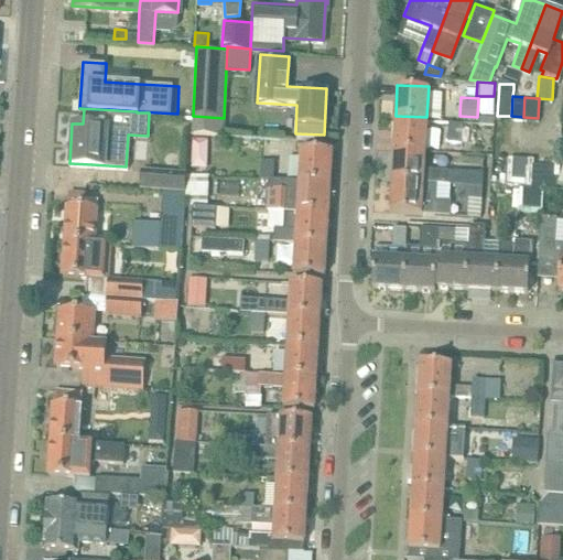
[(193,116),(192,130),(223,131),(224,118),(193,116)]
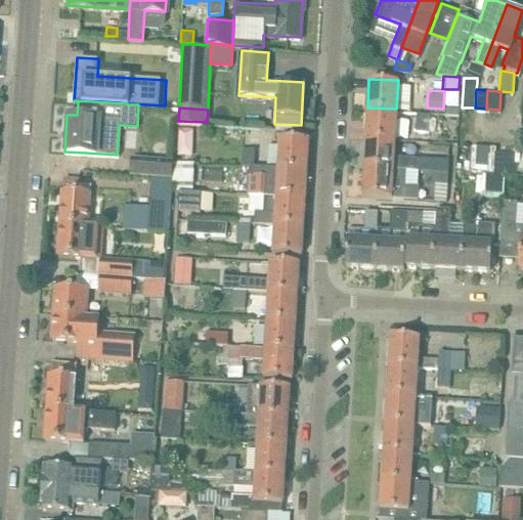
[(395,137),(396,109),(367,107),(365,136),(395,137)]
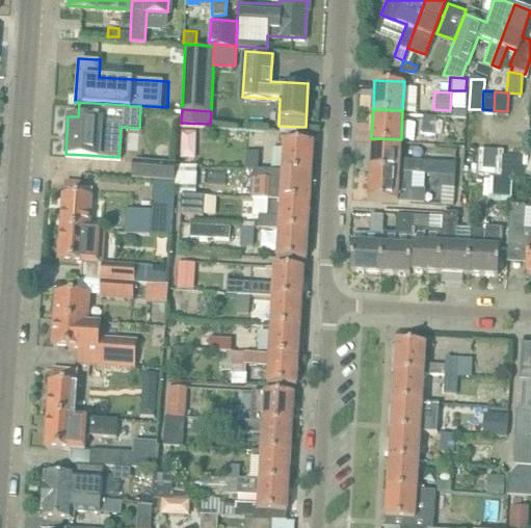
[(422,131),(435,131),(441,132),(442,120),(435,120),(435,113),(423,112),(422,131)]
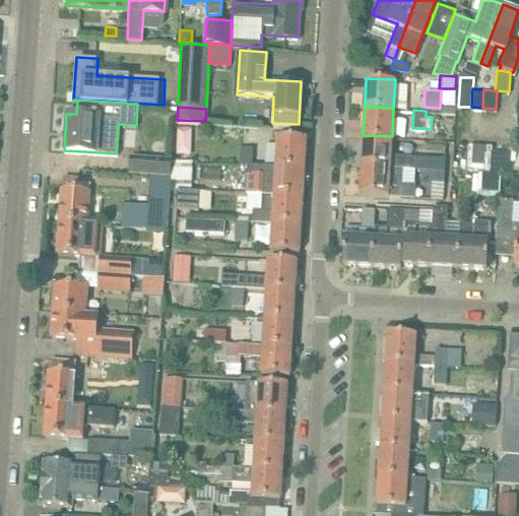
[(177,125),(176,151),(190,152),(191,125),(177,125)]
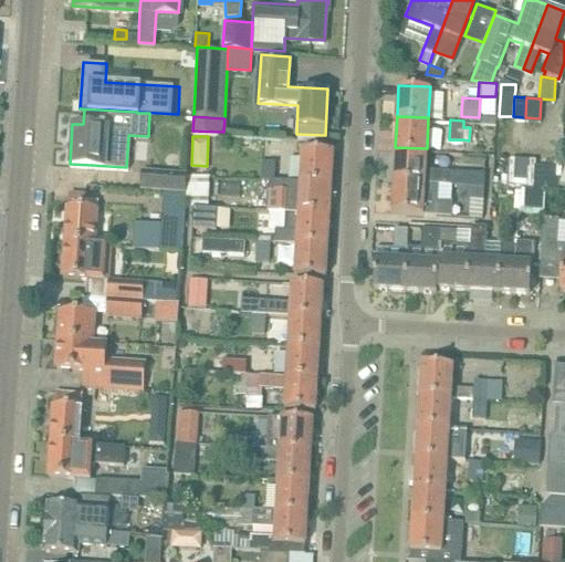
[(301,147),(300,178),(331,180),(333,149),(301,147)]
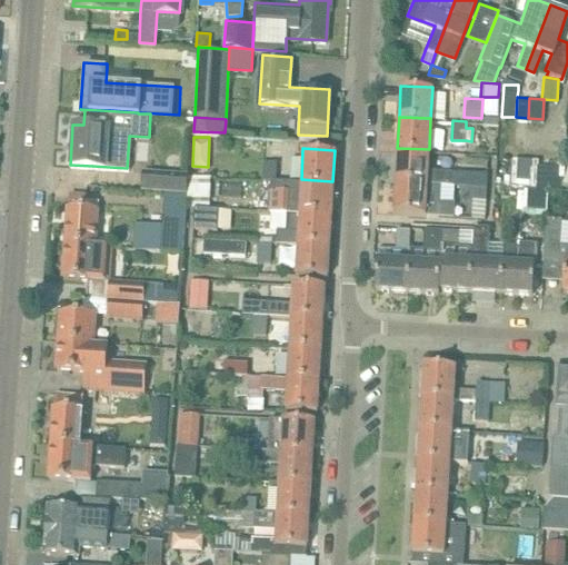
[(439,181),(468,184),(486,185),(487,171),(427,168),(429,149),(397,148),(395,179),(439,181)]
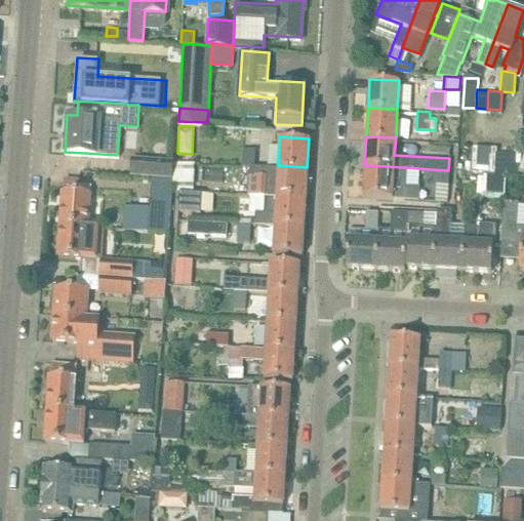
[(455,168),(470,169),(472,145),(457,144),(455,168)]
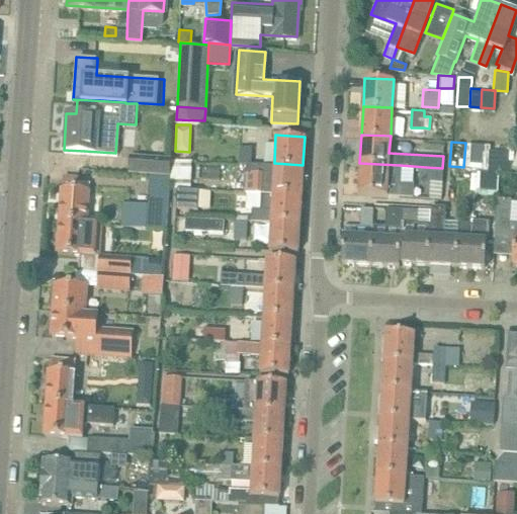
[(465,143),(463,167),(489,169),(490,144),(465,142),(465,143)]
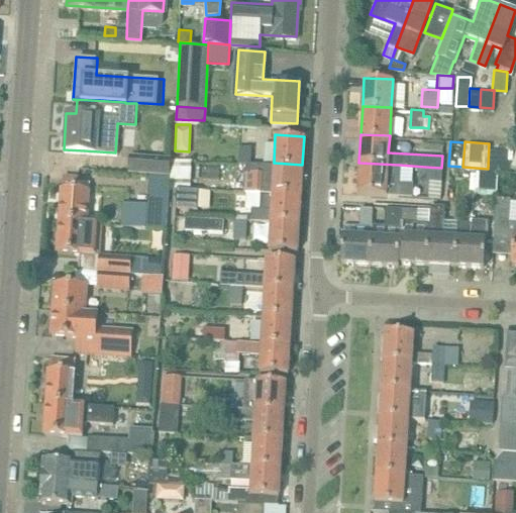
[(251,144),(238,143),(236,161),(250,162),(251,144)]
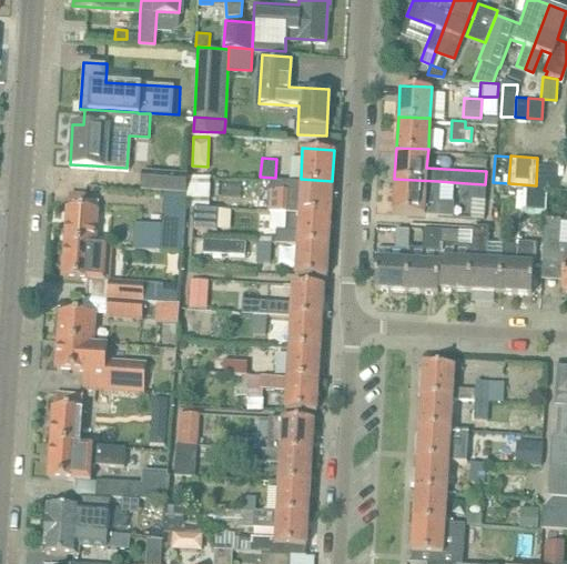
[(547,167),(547,184),(563,185),(563,165),(548,164),(547,167)]
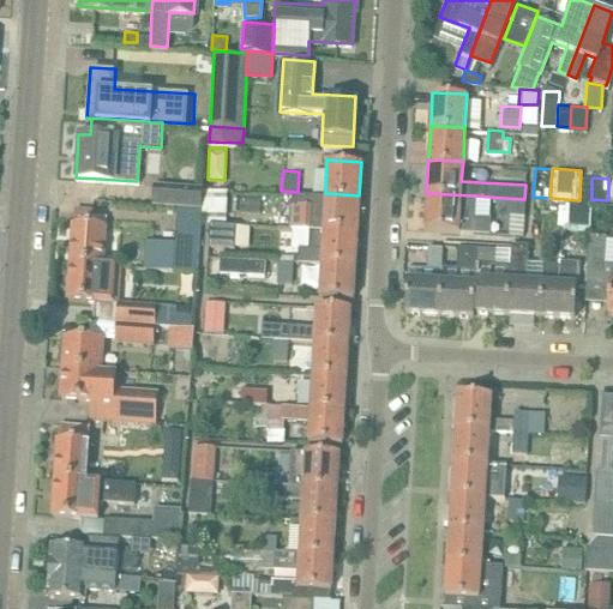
[(162,182),(161,203),(175,204),(180,204),(202,205),(203,187),(203,186),(162,182)]
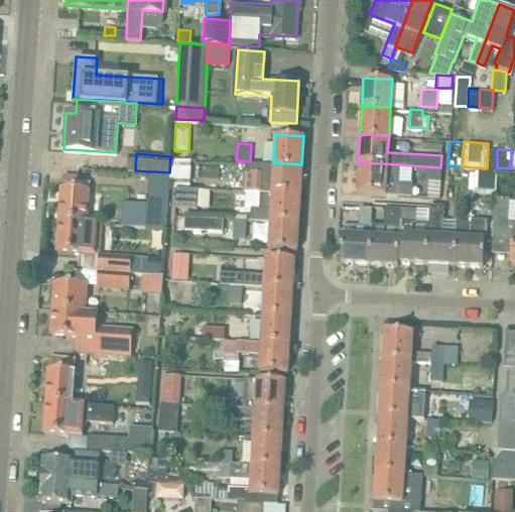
[(176,185),(189,185),(190,158),(170,157),(169,172),(168,184),(176,185)]
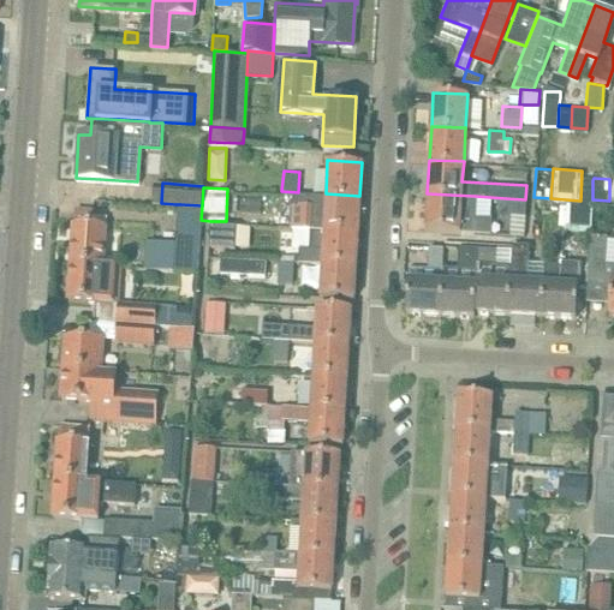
[(313,193),(310,227),(357,229),(359,196),(326,193),(313,193)]
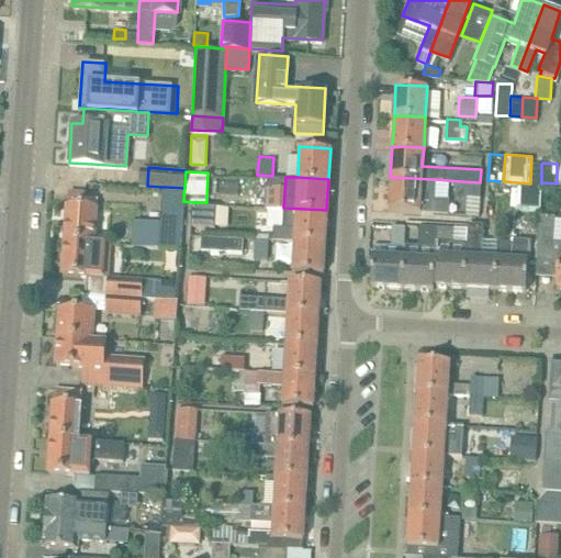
[(434,179),(390,177),(389,209),(433,211),(434,179)]
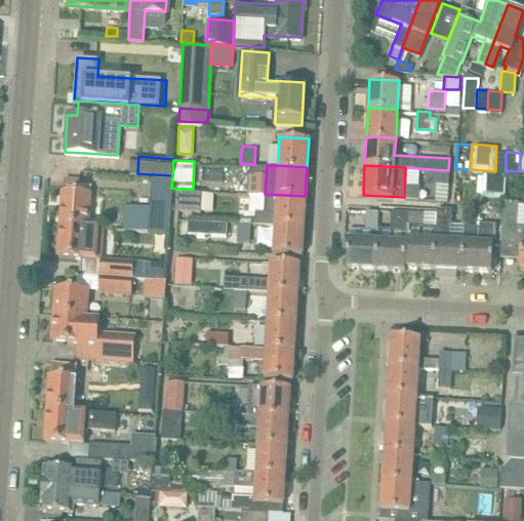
[(448,170),(432,169),(432,182),(448,183),(448,170)]
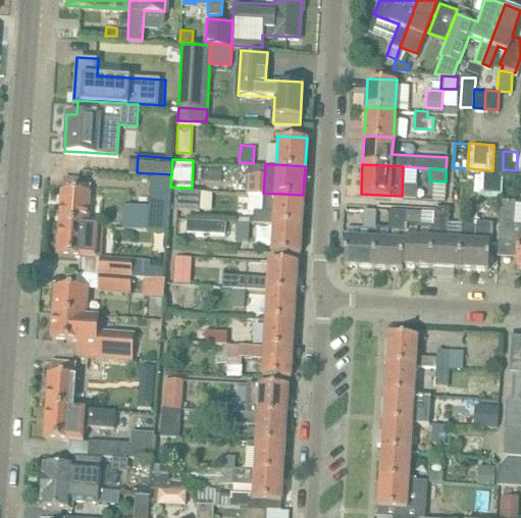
[(167,229),(170,187),(171,174),(153,173),(149,173),(147,204),(122,203),(121,227),(146,228),(167,229)]
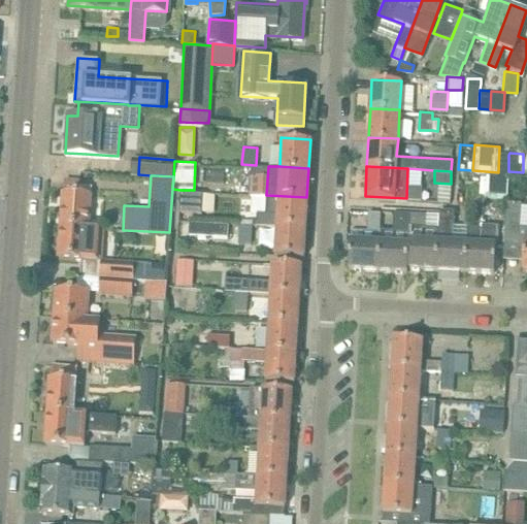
[(64,177),(61,223),(99,226),(102,193),(91,192),(91,185),(78,184),(78,178),(64,177)]
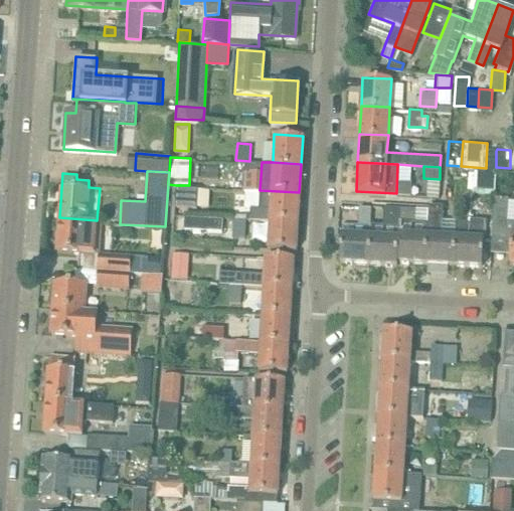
[(189,186),(189,185),(176,185),(175,204),(196,206),(197,186),(189,186)]
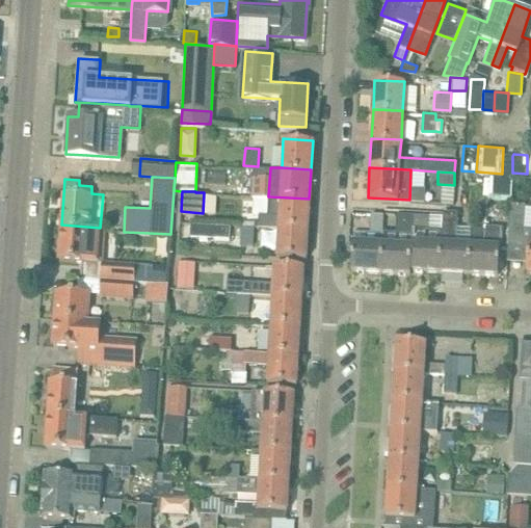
[(309,199),(268,196),(267,213),(259,212),(258,225),(308,228),(309,199)]
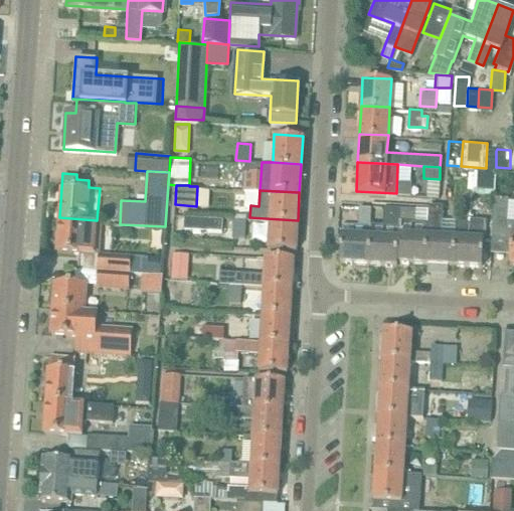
[(509,263),(513,262),(513,219),(506,219),(507,196),(493,195),(491,231),(511,232),(509,263)]
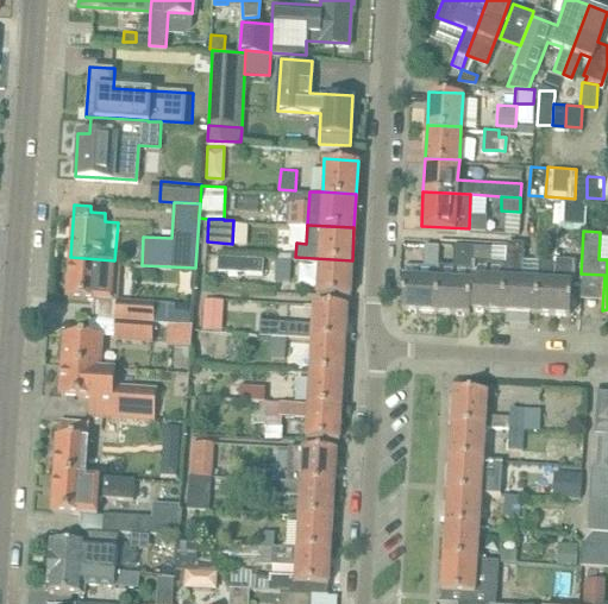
[(401,308),(434,309),(438,262),(439,243),(424,243),(422,263),(405,262),(401,308)]
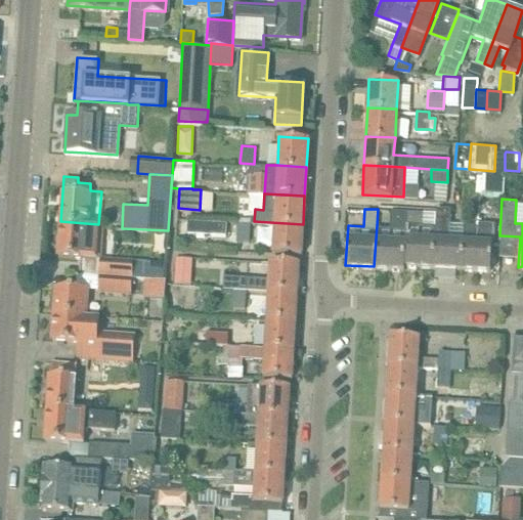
[(377,225),(374,266),(403,268),(406,209),(389,209),(389,226),(377,225)]
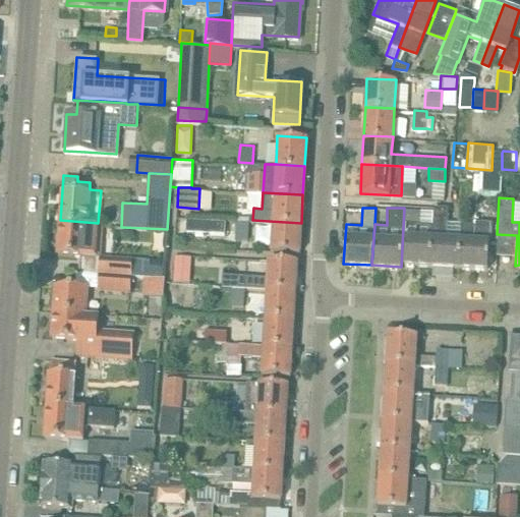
[(404,208),(401,267),(402,263),(428,265),(430,222),(420,222),(420,209),(404,208)]
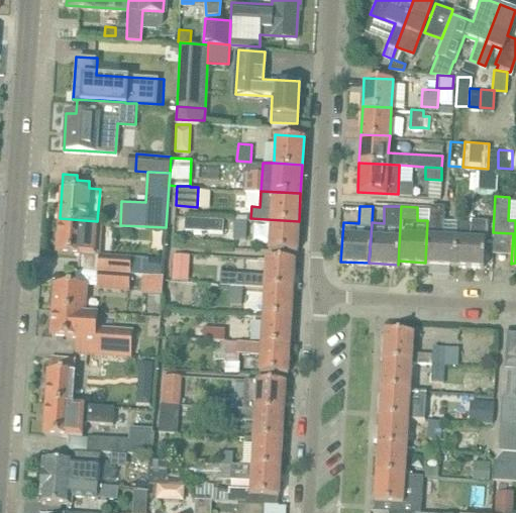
[(425,263),(453,264),(454,236),(442,235),(443,209),(429,208),(429,221),(427,220),(425,263)]
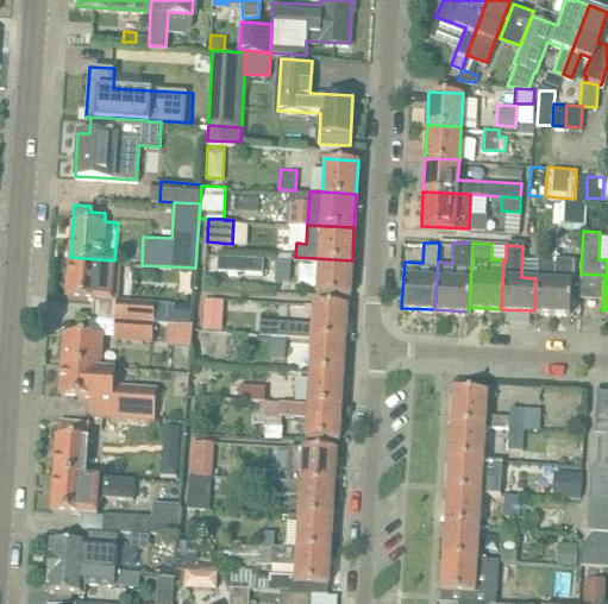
[(289,278),(290,252),(275,251),(274,277),(289,278)]
